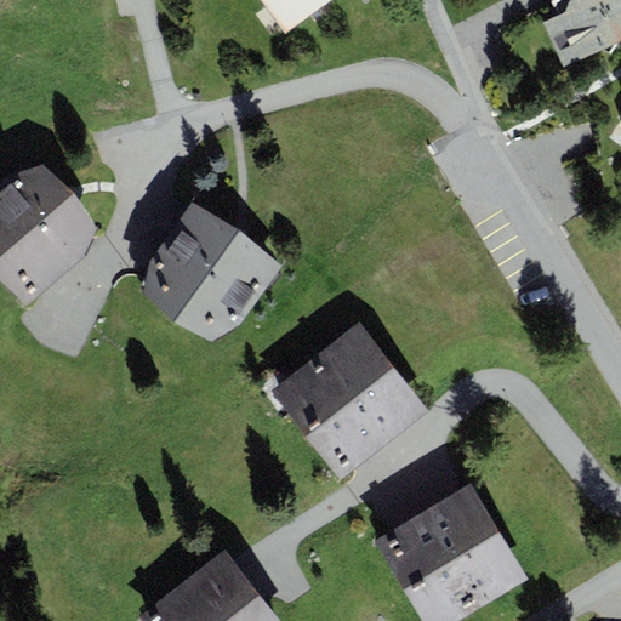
[(263,0),(286,32),(330,0),(263,0)]
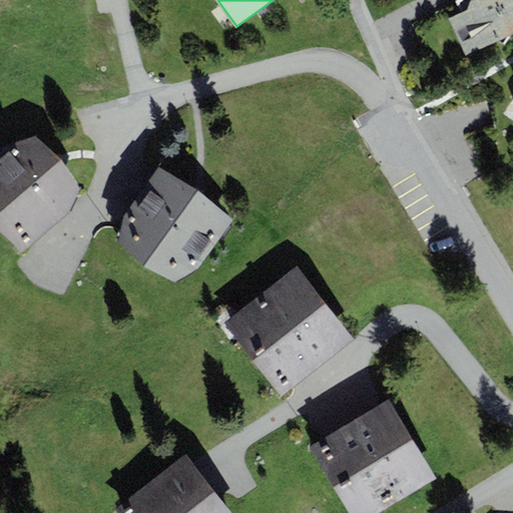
[(461,12),(451,17),(467,52),(512,31),(512,0),(456,0),(461,12)]
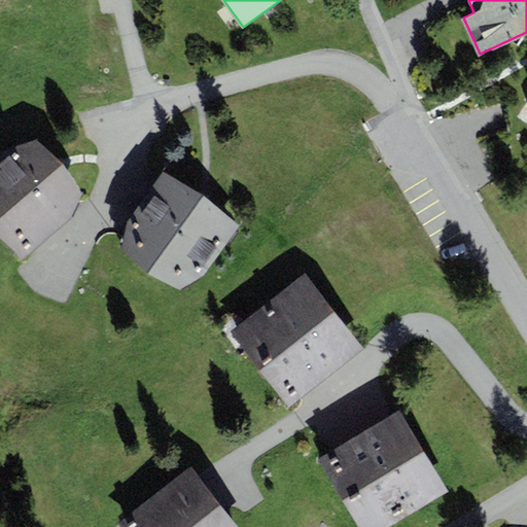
[(526,102),(517,117),(526,124),(526,102)]
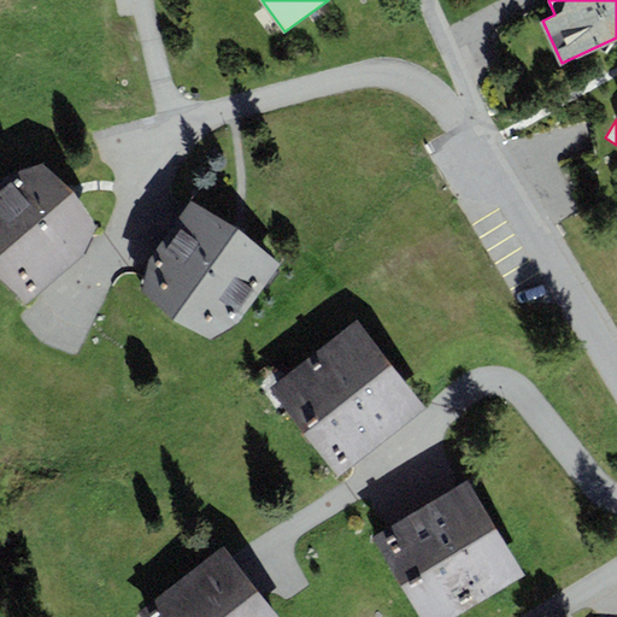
[(74,191),(41,163),(10,175),(0,182),(0,272),(27,303),(84,256),(97,225),(74,191)]
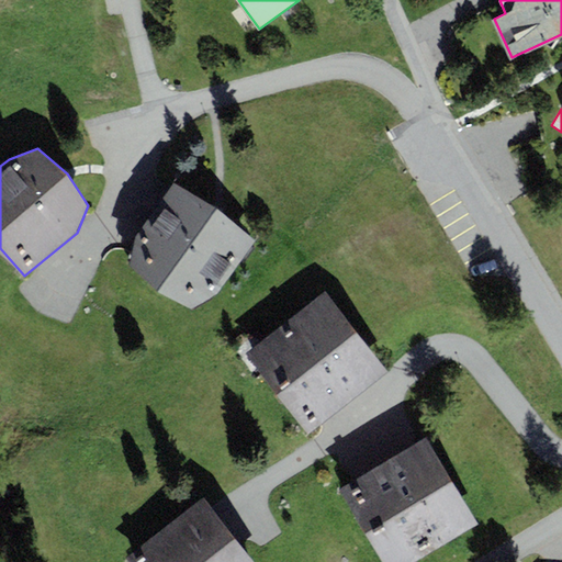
[(218,293),(257,242),(175,181),(136,233),(131,268),(158,292),(193,310),(218,293)]
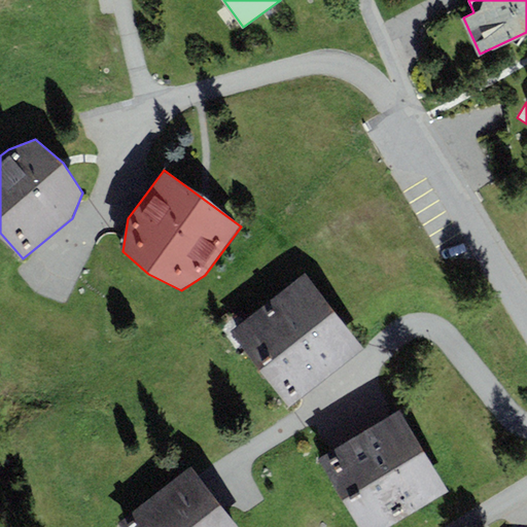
[(305,273),(231,330),(290,406),(363,347),(305,273)]
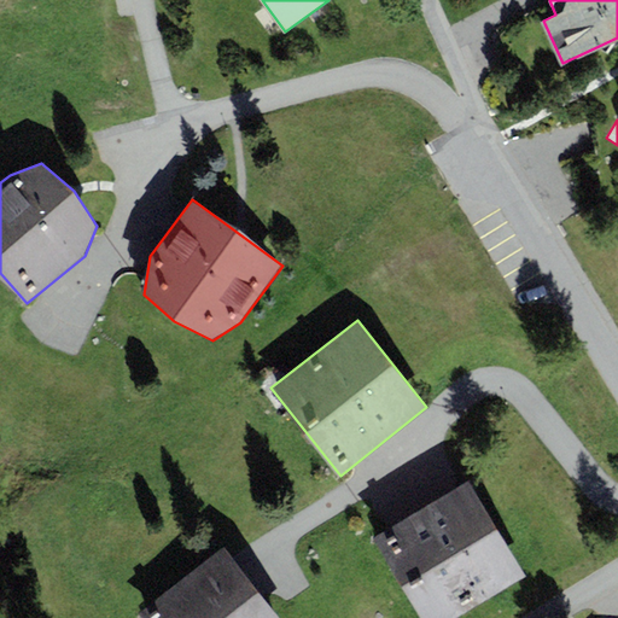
[(421,617),(453,617),(525,576),(468,481),(373,537),(421,617)]
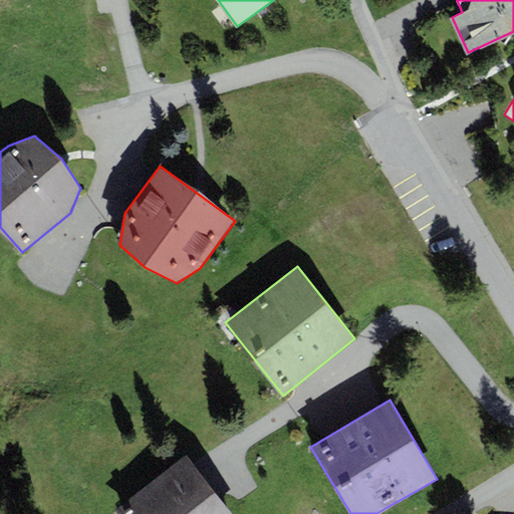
[(119,513),(232,513),(187,455),(116,510),(119,513)]
